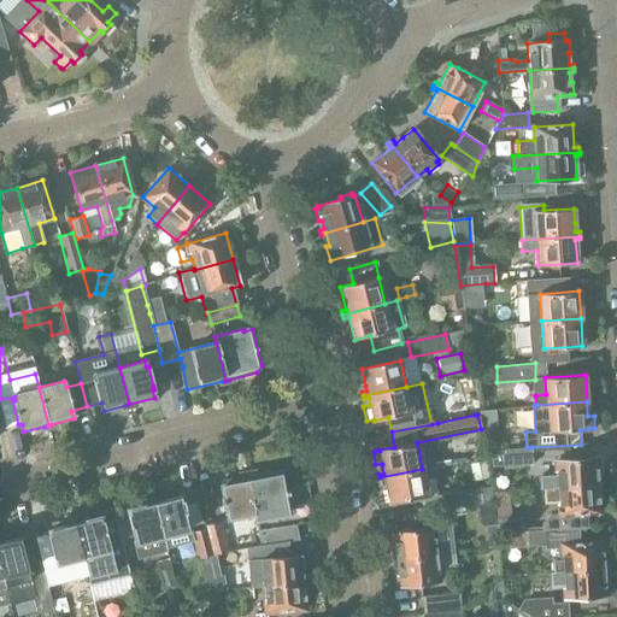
[(527,447),(491,450),(492,466),(533,464),(532,447),(527,447)]
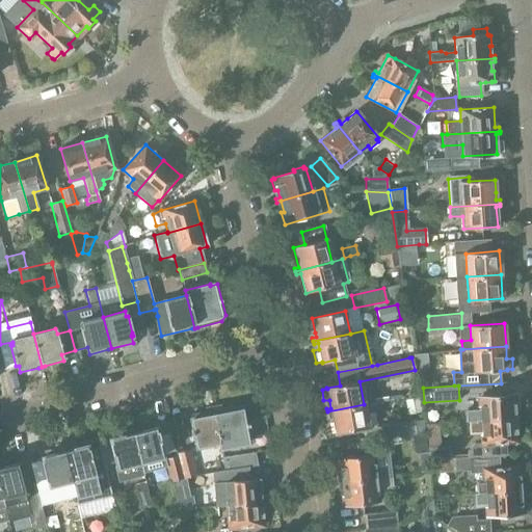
[(464,422),(468,422),(519,418),(519,415),(514,415),(512,395),(479,398),(479,407),(463,408),(464,422)]
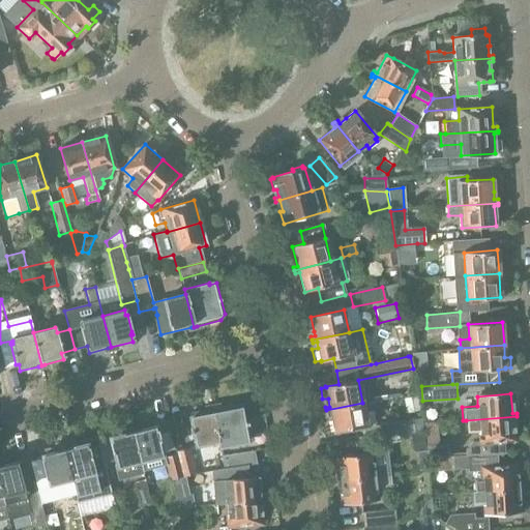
[(418,409),(416,396),(405,399),(407,410),(418,409)]
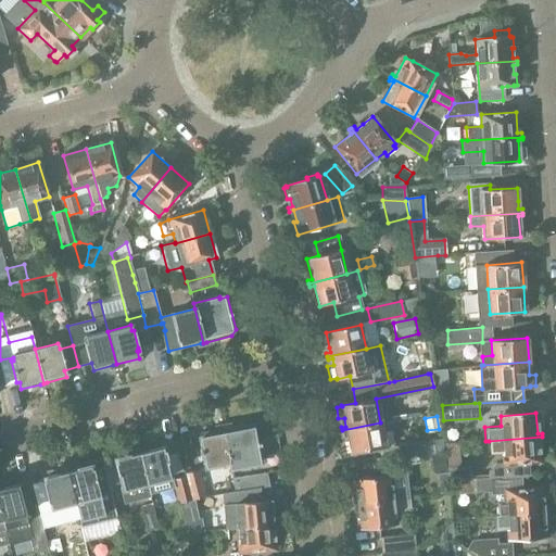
[(380,422),(342,430),(342,433),(346,432),(351,454),(386,447),(382,431),(388,430),(386,421),(380,422)]
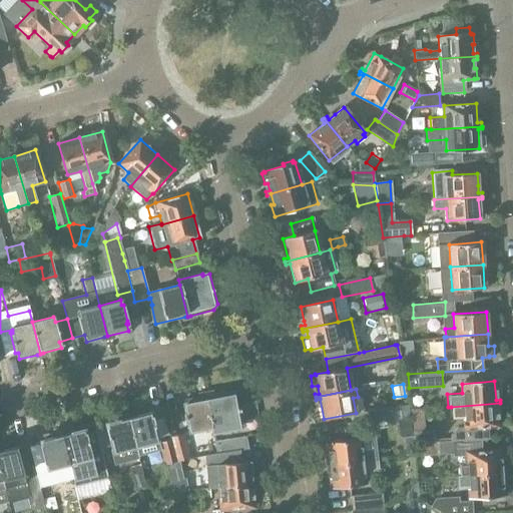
[(205,396),(211,428),(212,433),(235,429),(235,426),(242,425),(237,396),(237,395),(231,391),(230,391),(205,396)]
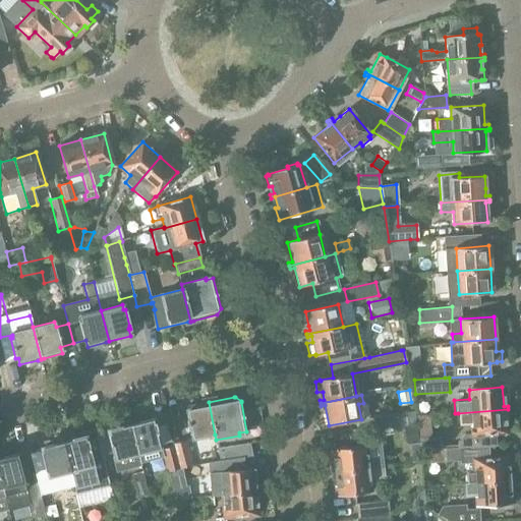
[(215,435),(209,402),(187,405),(188,412),(186,412),(190,432),(192,432),(193,438),(215,435)]
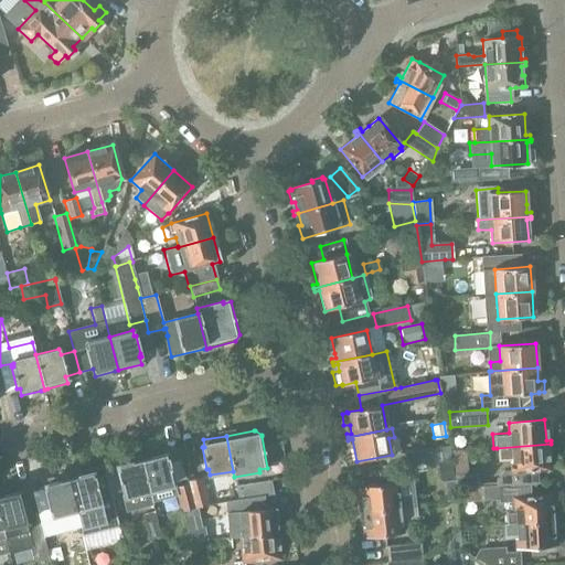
[(526,483),(526,484),(536,483),(535,470),(547,469),(546,448),(551,447),(551,444),(497,448),(498,461),(511,460),(512,471),(503,472),(498,480),(498,486),(526,483)]
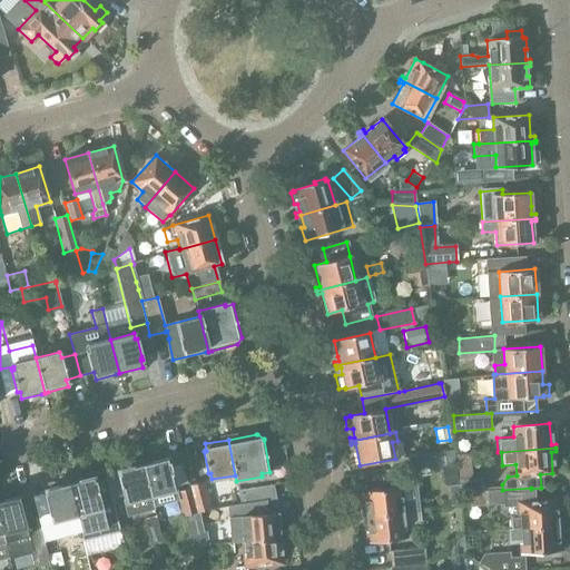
[(443,452),(408,458),(410,471),(445,464),(443,452)]
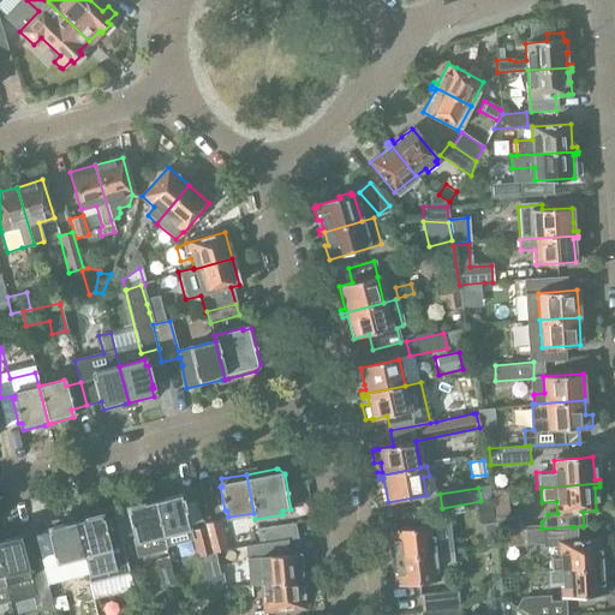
[(178,490),(153,496),(161,533),(187,527),(186,521),(189,520),(183,497),(180,497),(178,490)]
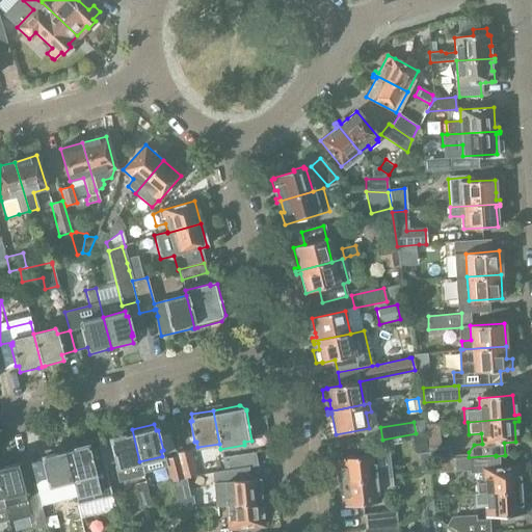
[(132,429),(128,430),(109,434),(111,442),(109,443),(114,462),(116,462),(117,468),(139,461),(132,429)]
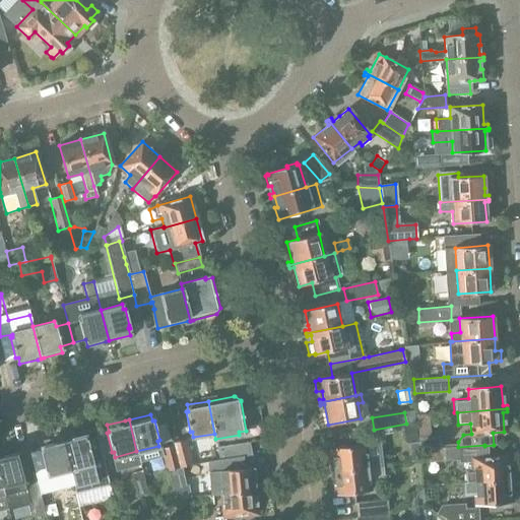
[(405,443),(407,442),(416,441),(414,425),(402,427),(405,443)]
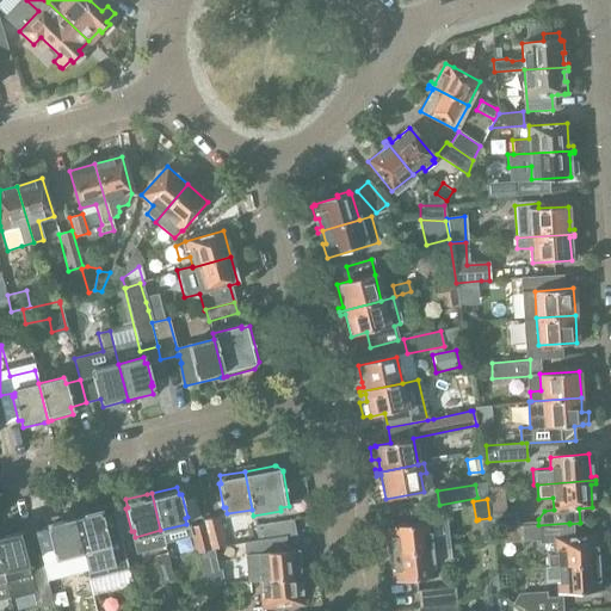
[(97,506),(72,513),(81,551),(88,579),(128,568),(113,513),(102,517),(102,514),(99,514),(97,506)]
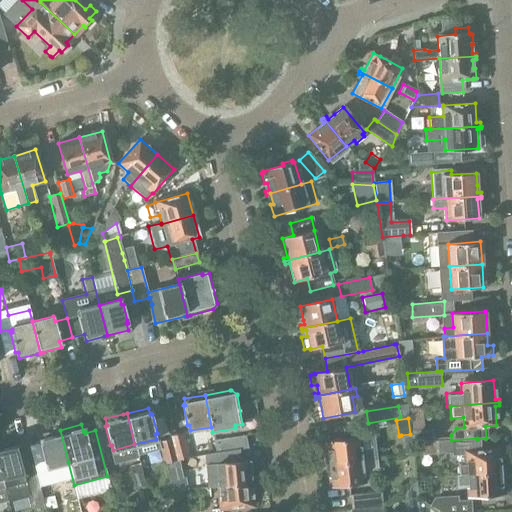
[(356,433),(356,426),(343,428),(344,435),(356,433)]
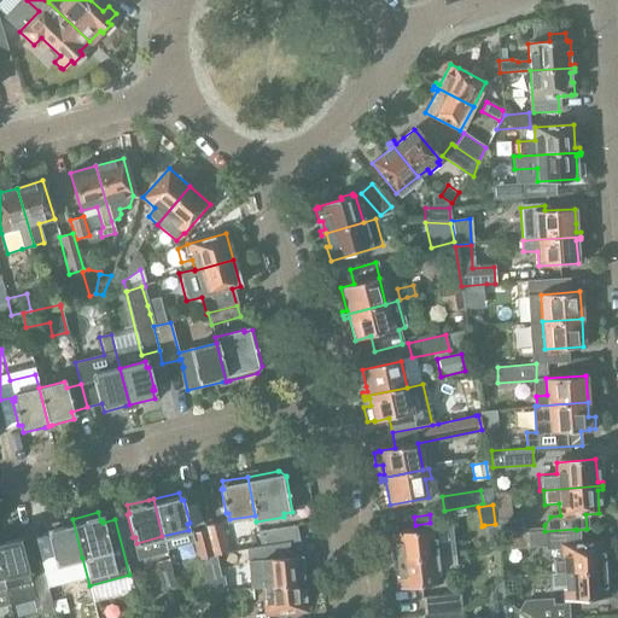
[(82,558),(73,519),(47,525),(50,534),(47,535),(53,559),(56,558),(57,564),(70,560),(77,589),(89,586),(82,558)]
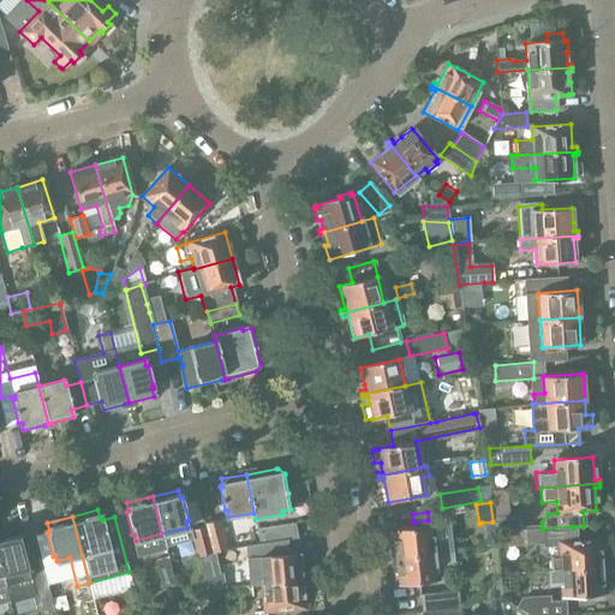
[(495,518),(496,532),(518,531),(517,517),(495,518)]
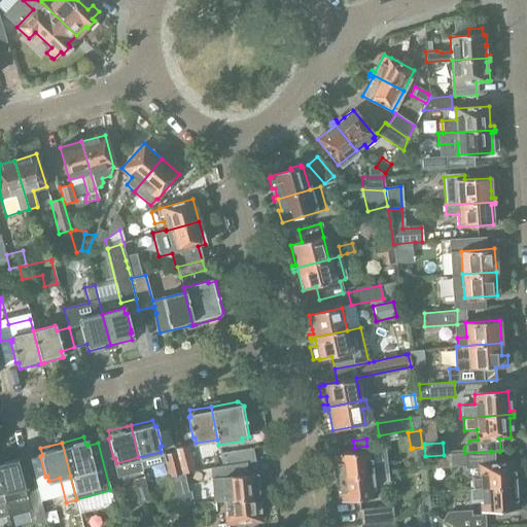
[(175,449),(176,452),(181,475),(183,473),(188,472),(194,470),(187,446),(175,449)]
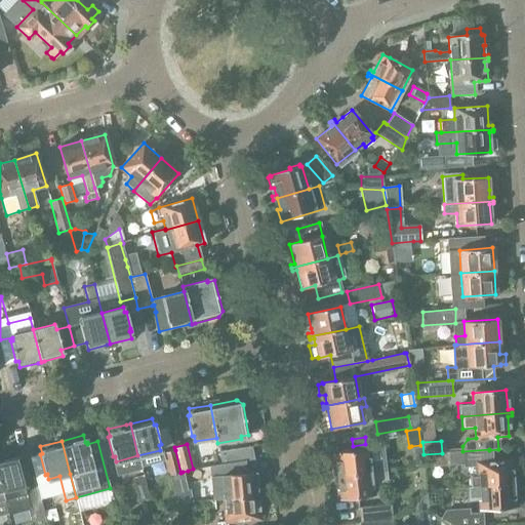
[(252,459),(250,446),(219,451),(221,465),(252,459)]
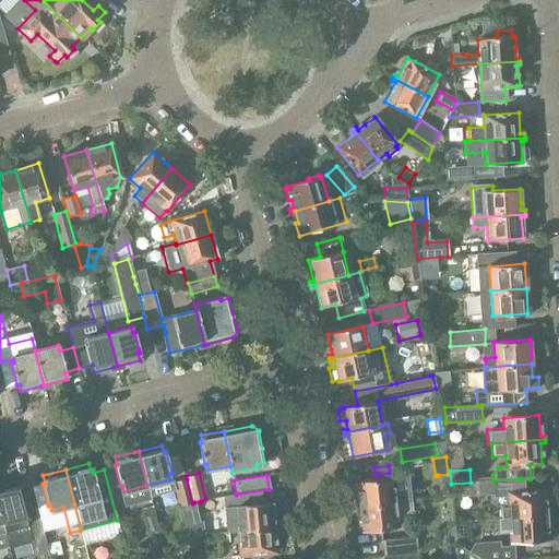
[(355,504),(355,508),(411,501),(409,489),(393,491),(391,478),(356,483),(359,504),(355,504)]
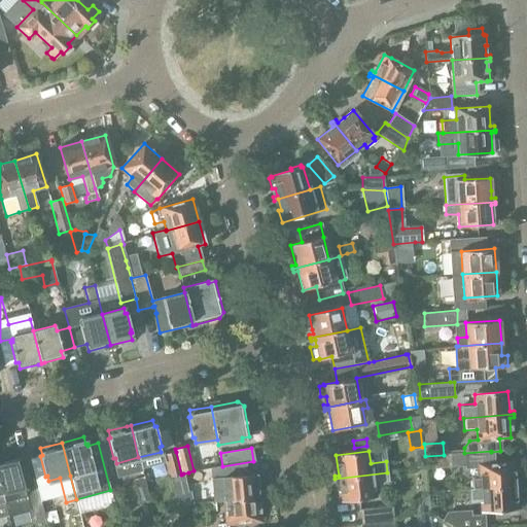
[(425,456),(425,468),(464,466),(464,468),(478,467),(479,479),(471,480),(471,489),(519,486),(519,483),(514,483),(513,462),(492,464),(491,452),(491,451),(464,453),(444,455),(425,456)]
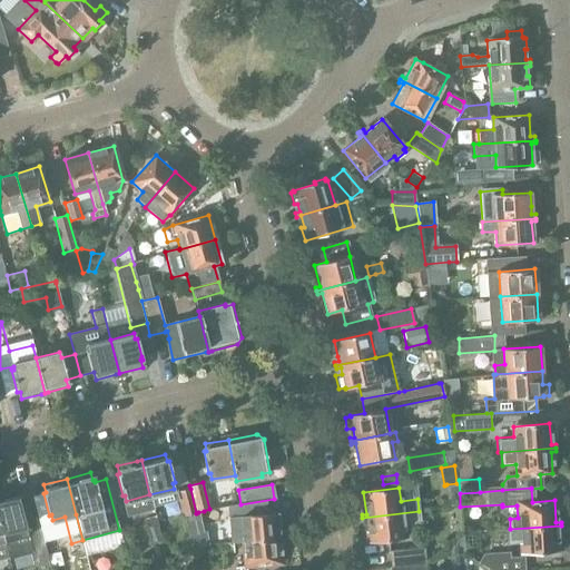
[(184,516),(196,513),(190,489),(177,492),(183,517),(184,516)]
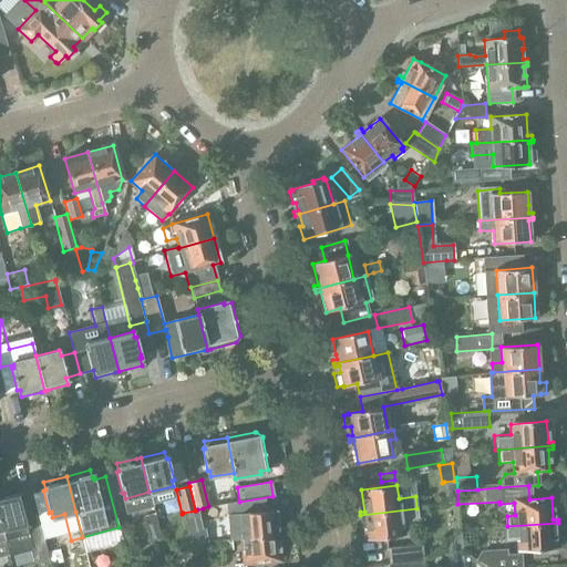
[(27,527),(24,518),(27,517),(21,496),(19,496),(17,488),(0,492),(0,519),(6,540),(9,554),(32,547),(37,563),(49,559),(40,524),(27,527)]
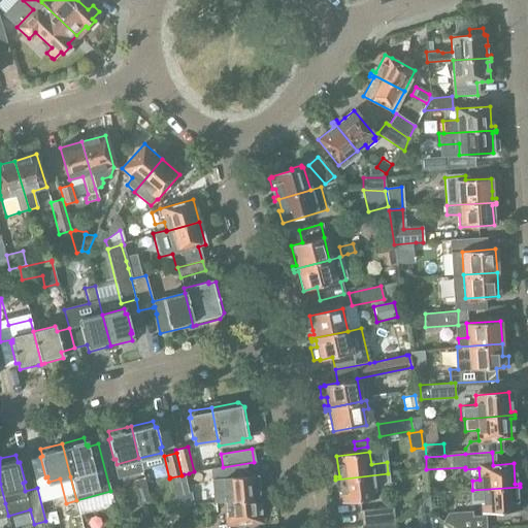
[(225,502),(259,499),(257,475),(224,479),(222,467),(202,470),(195,472),(194,471),(189,473),(192,485),(203,483),(213,482),(215,496),(225,495),(225,502)]
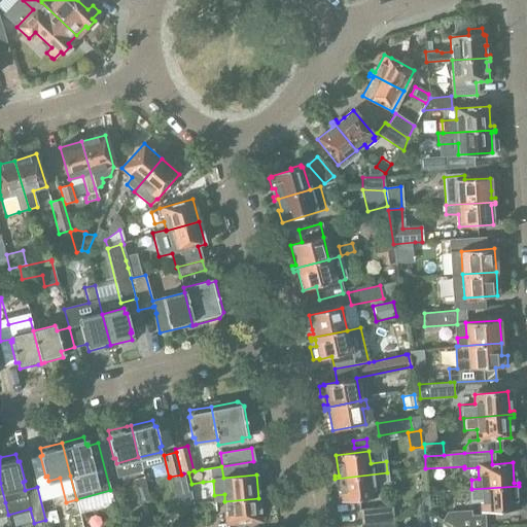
[(387,472),(335,479),(335,482),(339,482),(342,501),(375,497),(374,487),(389,485),(387,472)]
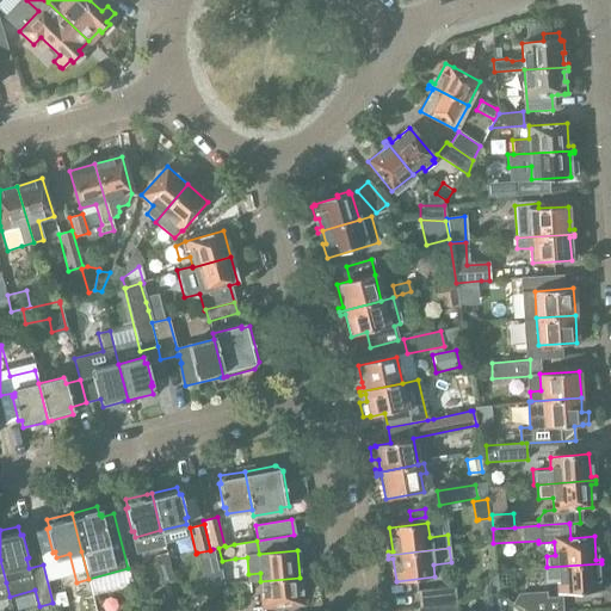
[(216,569),(213,549),(210,550),(197,553),(204,586),(220,585),(216,569)]
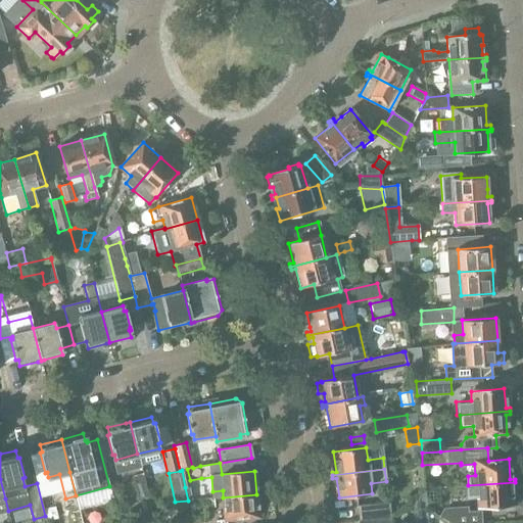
[(132,476),(137,498),(148,496),(142,473),(132,476)]
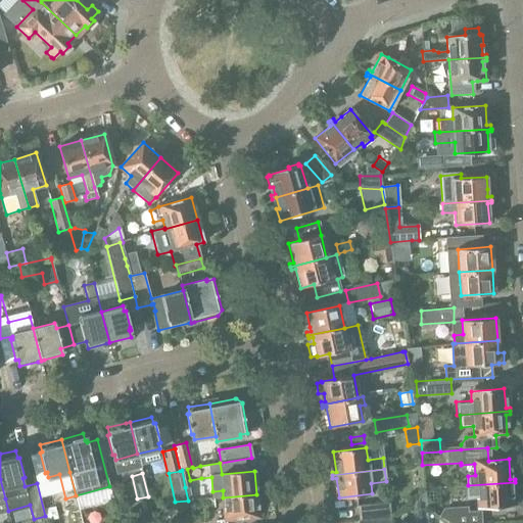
[(510,508),(510,505),(512,505),(511,485),(515,485),(515,482),(468,485),(466,485),(466,486),(465,486),(466,500),(478,498),(479,507),(498,506),(500,509),(510,508)]
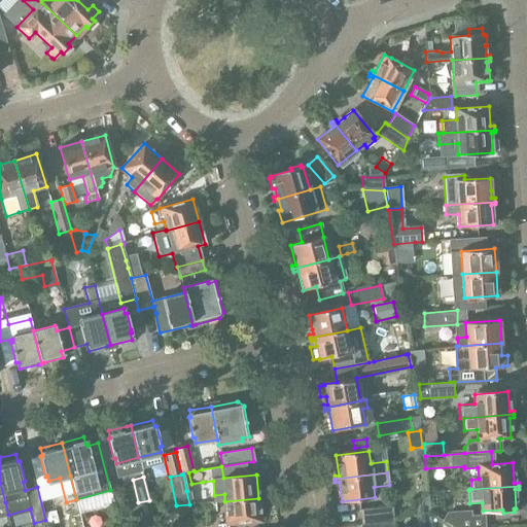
[(418,526),(430,526),(430,514),(428,493),(418,502),(419,515),(418,515),(418,526)]
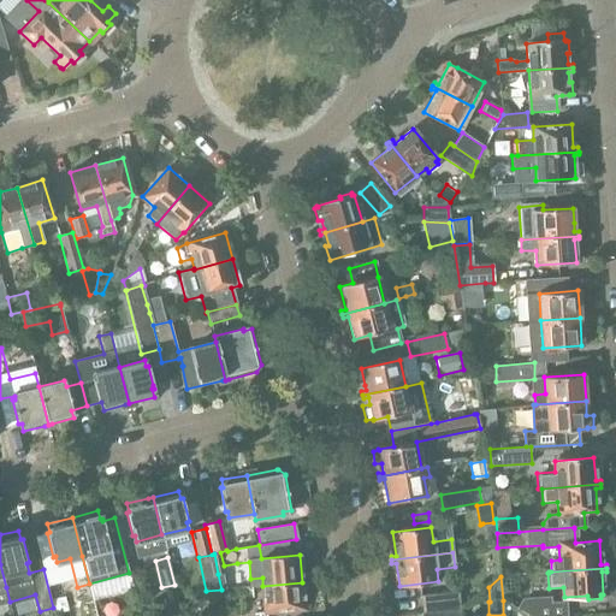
[(262,586),(264,596),(265,612),(304,609),(302,582),(262,586)]
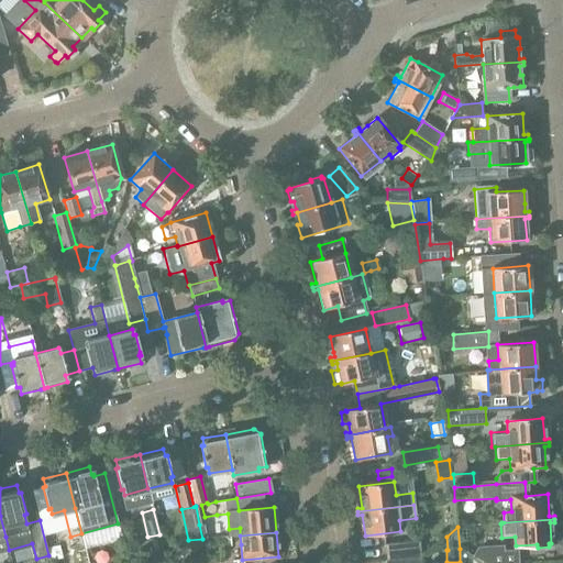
[(386,561),(421,559),(419,542),(385,544),(386,561)]
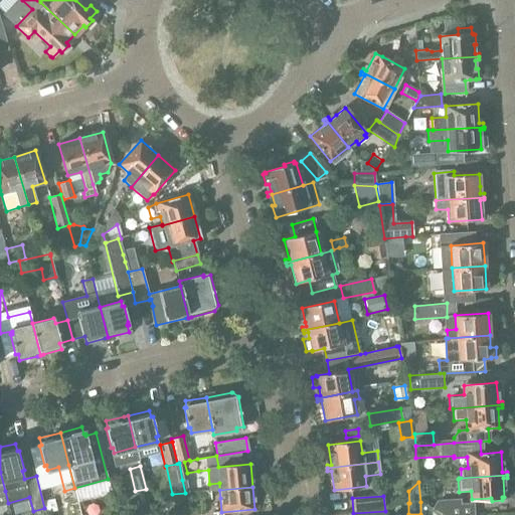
[(442,514),(473,514),(473,505),(460,505),(460,500),(437,502),(432,509),(434,510),(442,514)]
